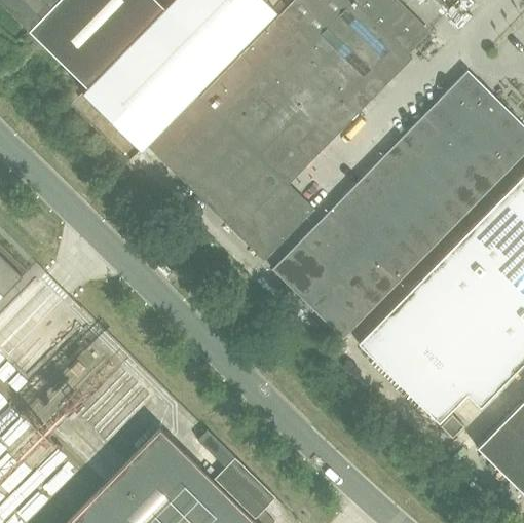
[(0,0),(0,1),(32,32),(62,0),(0,0)]
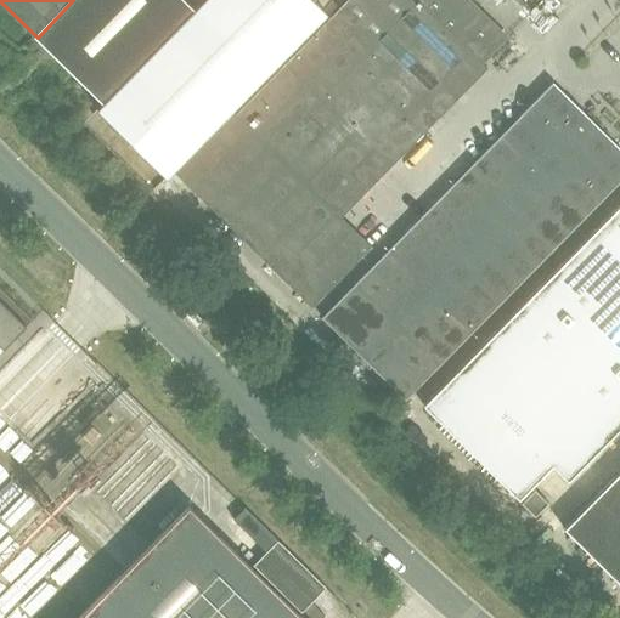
[(107,103),(197,12),(184,0),(73,0),(38,38),(107,103)]
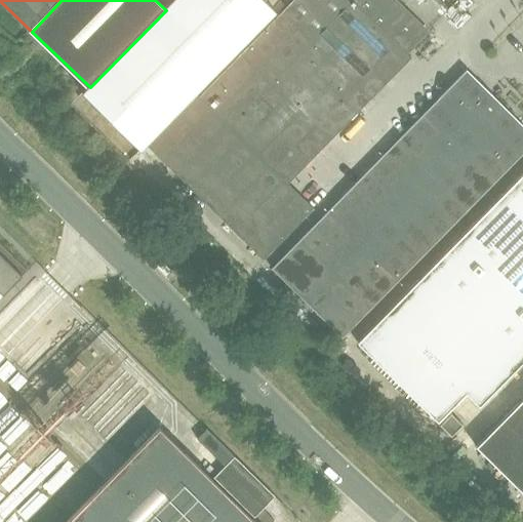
[(264,0),(175,0),(166,10),(90,87),(83,95),(141,152),(277,12),(264,0)]
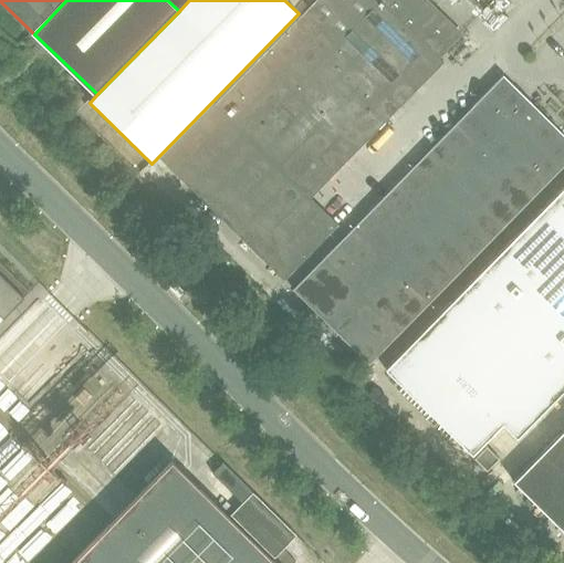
[(319,0),(216,105),(311,200),(445,63),(439,59),(461,35),(426,0),(319,0)]
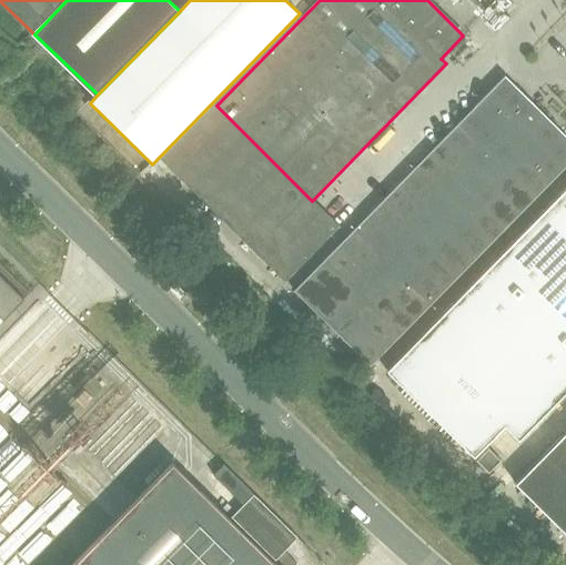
[(296,293),(373,367),(565,168),(565,135),(506,78),(296,293)]
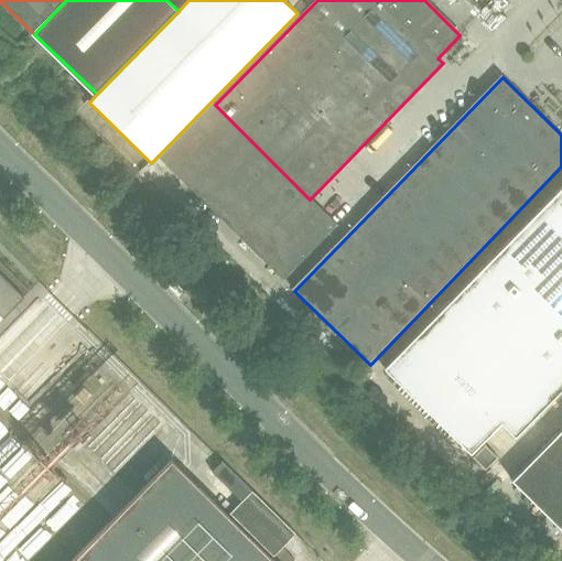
[(310,200),(215,105),(212,103),(159,158),(284,281),(337,227),(310,200)]
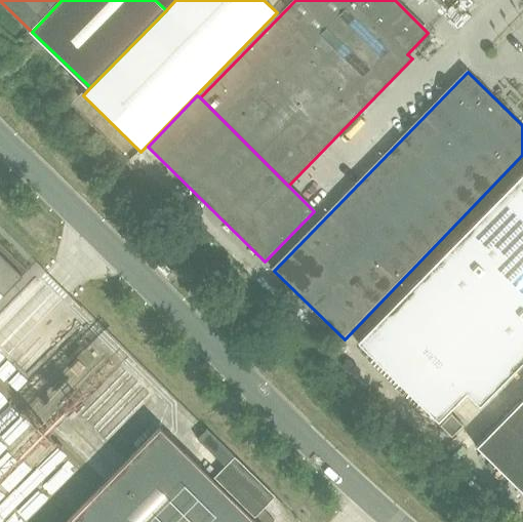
[(522,175),(359,346),(440,425),(468,396),(481,408),(522,365),(522,175)]
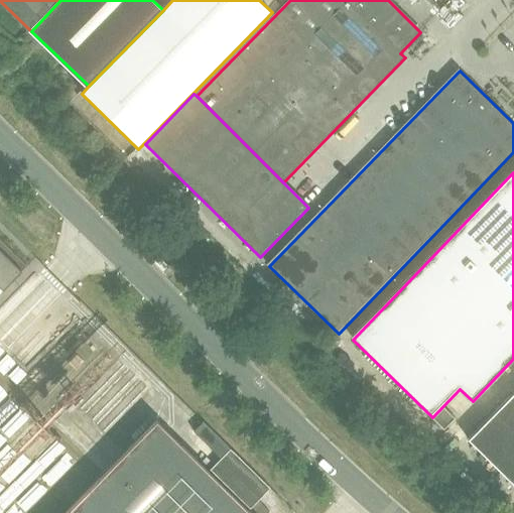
[(0,288),(4,293),(23,274),(0,251),(0,288)]
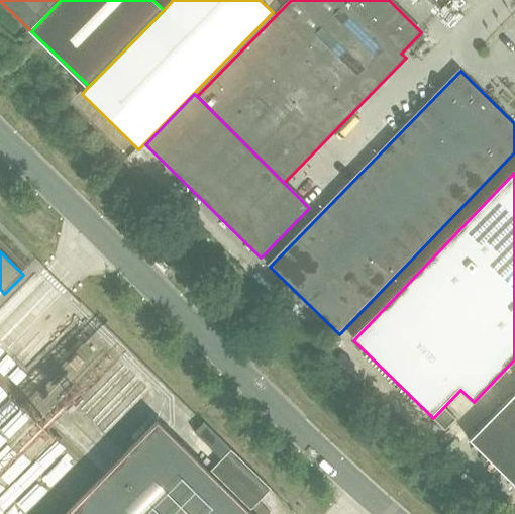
[(514,394),(469,442),(514,488),(514,394)]
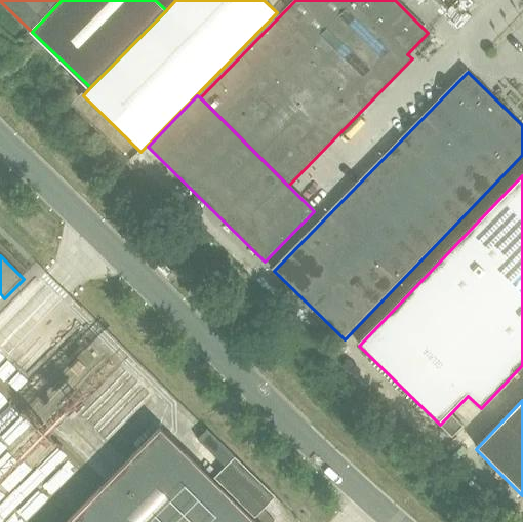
[(453,439),(465,428),(453,416),(442,429),(453,439)]
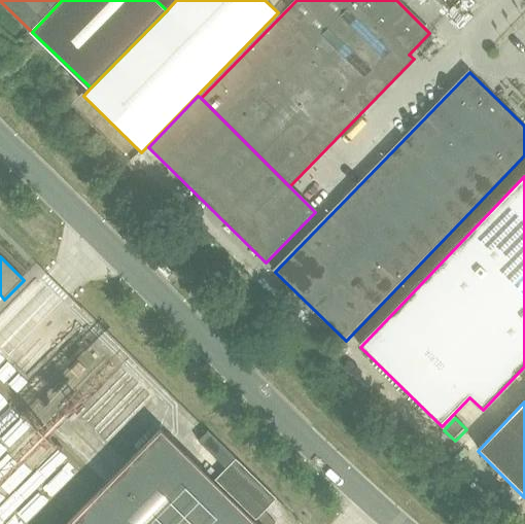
[(255,523),(162,431),(153,440),(144,449),(70,523),(255,523)]
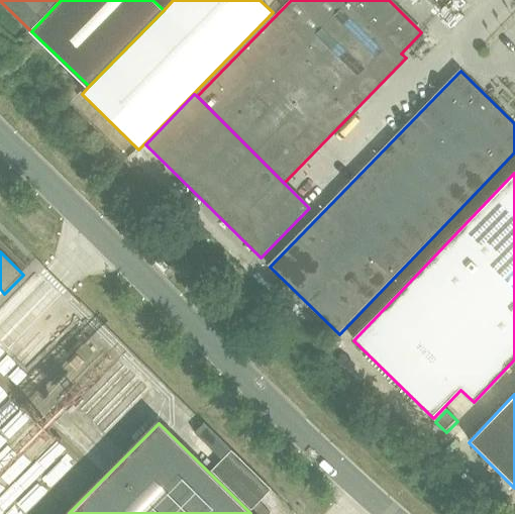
[(222,460),(231,451),(205,424),(196,434),(222,460)]
